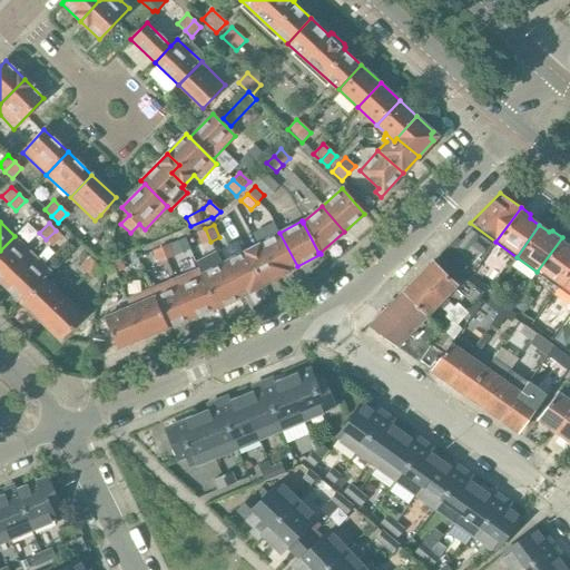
[(196,233),(202,245),(210,242),(205,228),(196,233)]
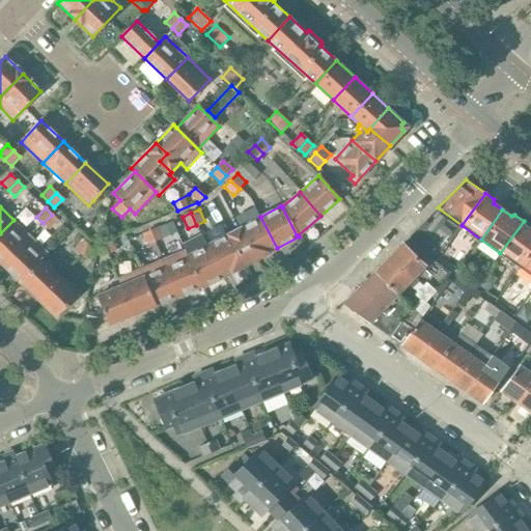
[(49,229),(58,221),(52,215),(43,223),(49,229)]
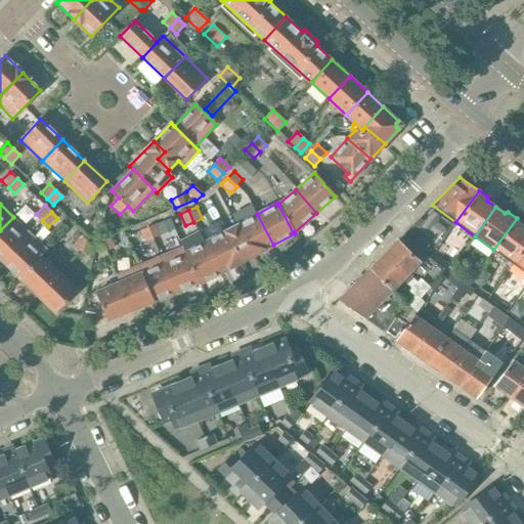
[(243,261),(273,245),(257,214),(235,225),(244,241),(234,246),(243,261)]
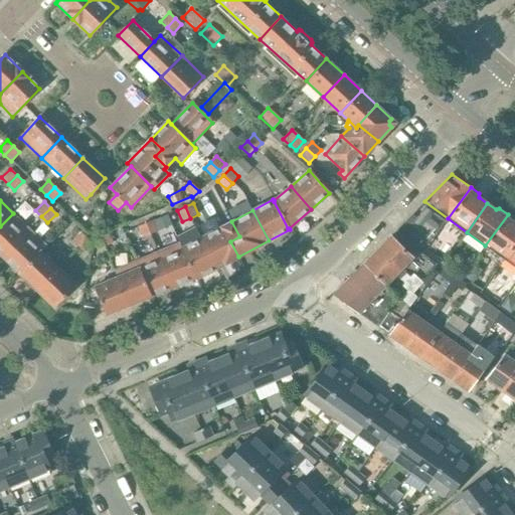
[(0,226),(0,254),(2,258),(29,229),(13,213),(0,226)]
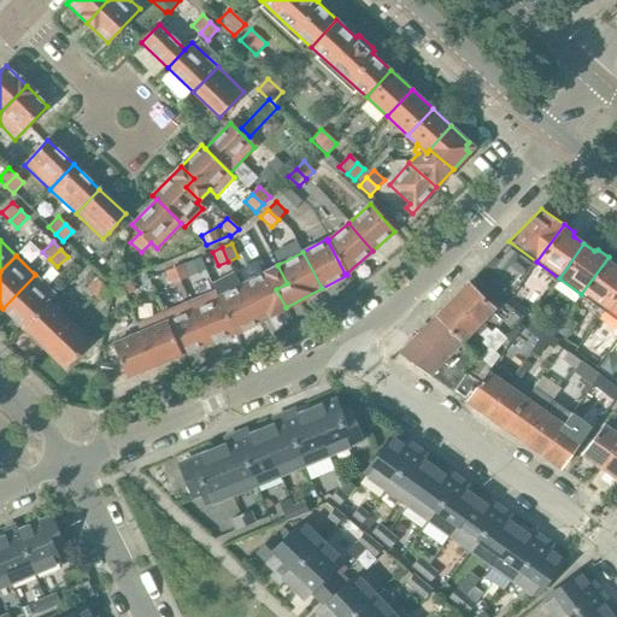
[(616,263),(609,257),(581,294),(604,310),(616,291),(616,263)]
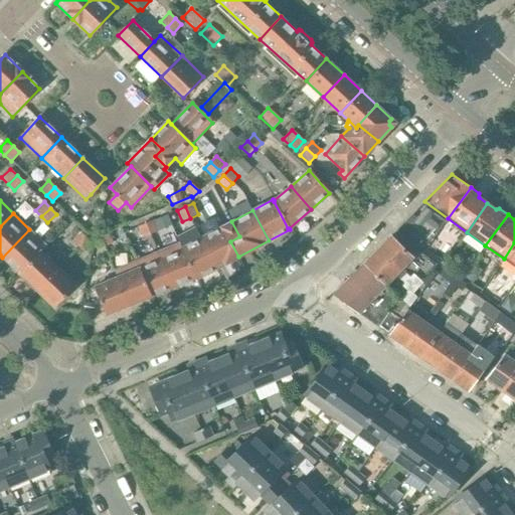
[(158,230),(153,220),(145,223),(150,234),(158,230)]
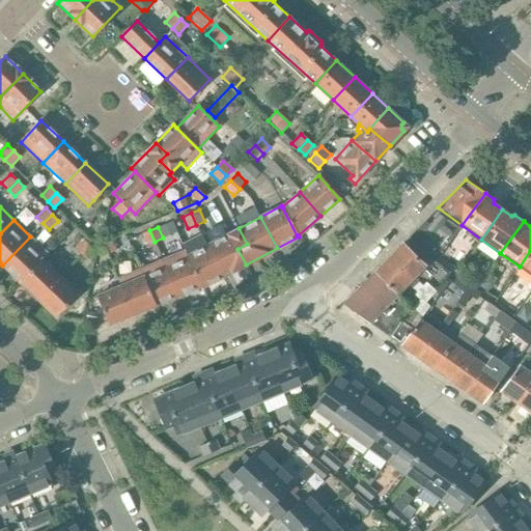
[(224,276),(246,264),(238,249),(247,244),(239,228),(207,245),(224,276)]
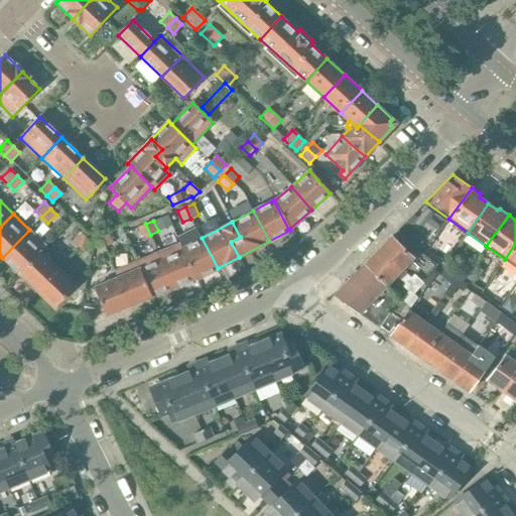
[(137,228),(142,238),(150,235),(145,224),(137,228)]
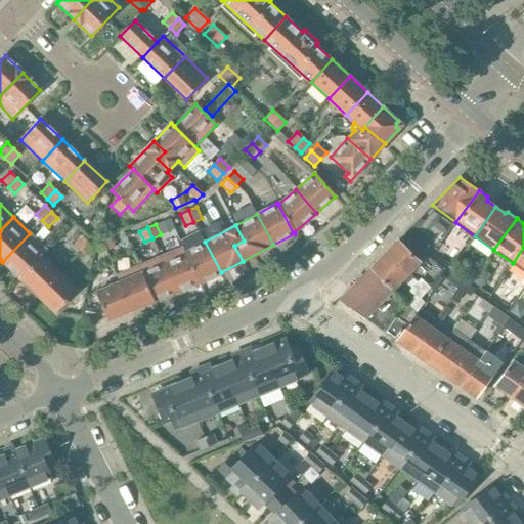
[(2,262),(19,278),(42,256),(47,250),(30,233),(2,262)]
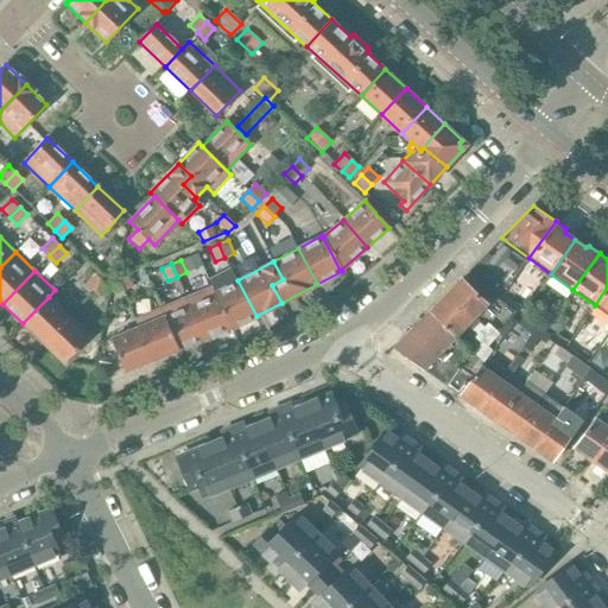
[(95,273),(84,284),(93,291),(102,282),(95,273)]
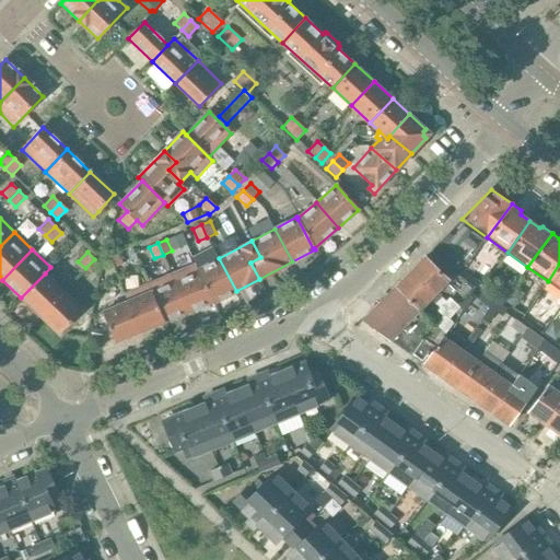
[(123,264),(117,252),(108,256),(114,268),(123,264)]
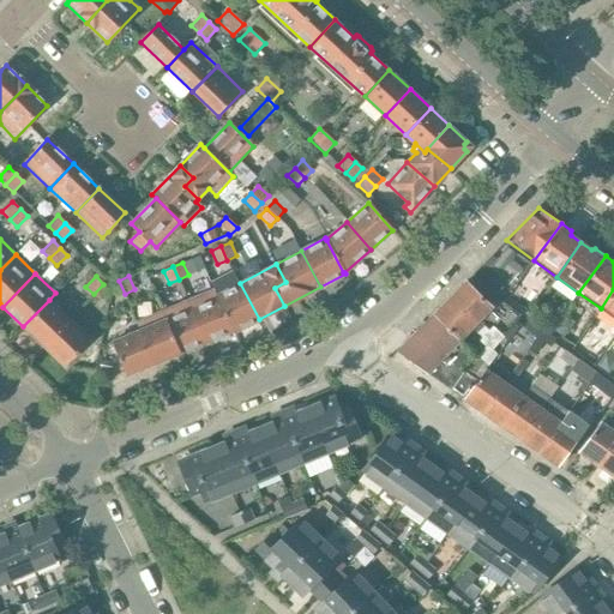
[(109,286),(114,299),(125,294),(119,281),(109,286)]
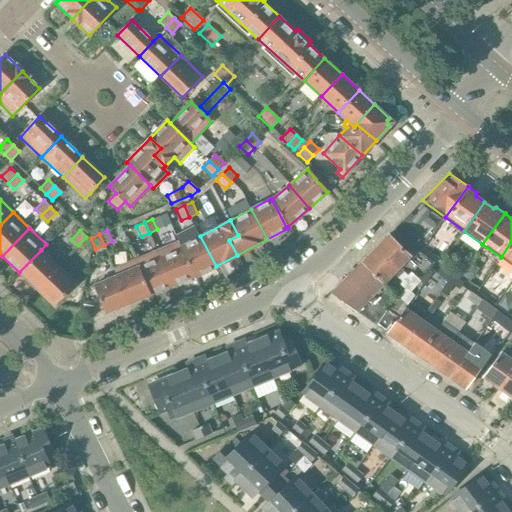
[(389,235),(375,249),(399,273),(403,270),(399,266),(410,256),(389,235)]
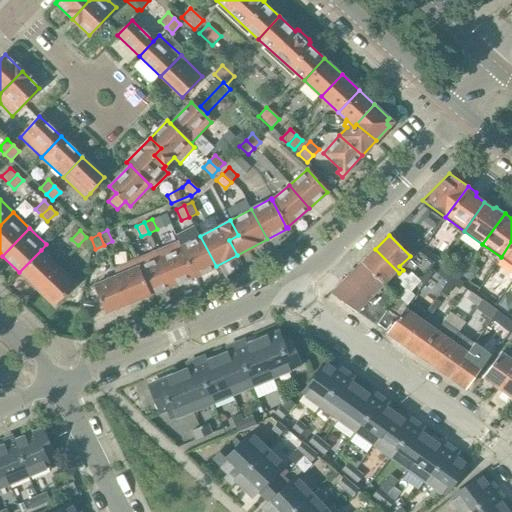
[(216,266),(200,236),(180,247),(195,275),(194,276),(195,278),(216,266)]
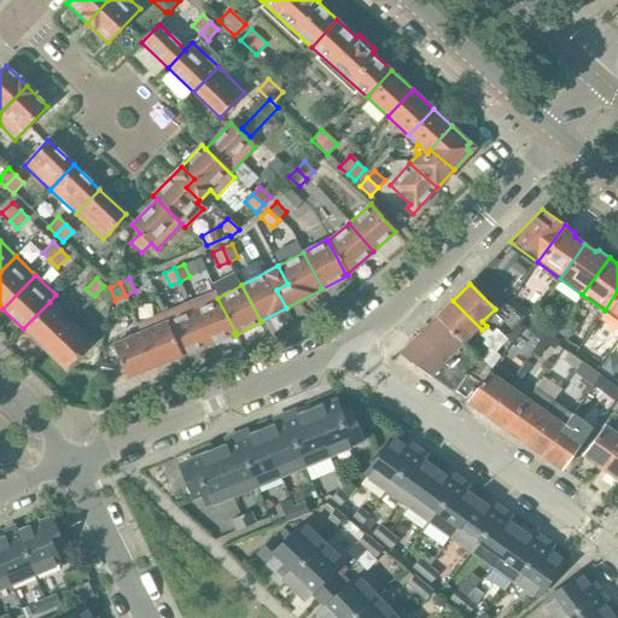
[(101,303),(111,293),(104,286),(94,296),(101,303)]
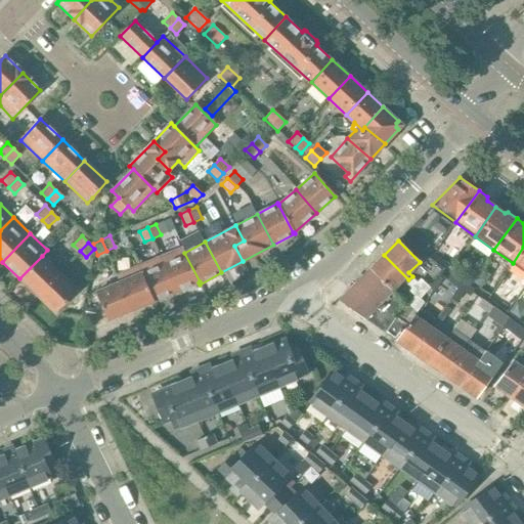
[(175,292),(199,282),(200,281),(184,253),(183,253),(181,247),(160,256),(175,292)]
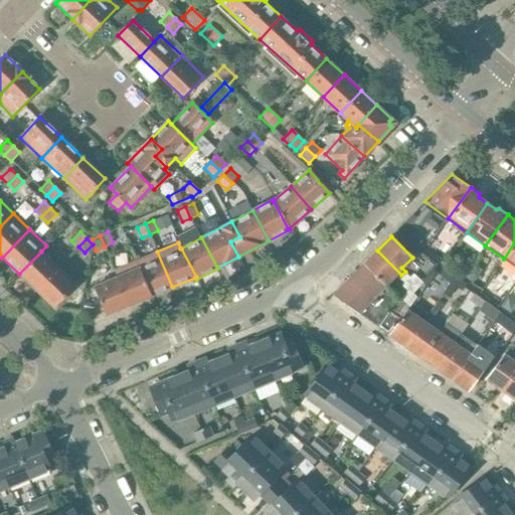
[(514,242),(504,259),(514,267),(514,242)]
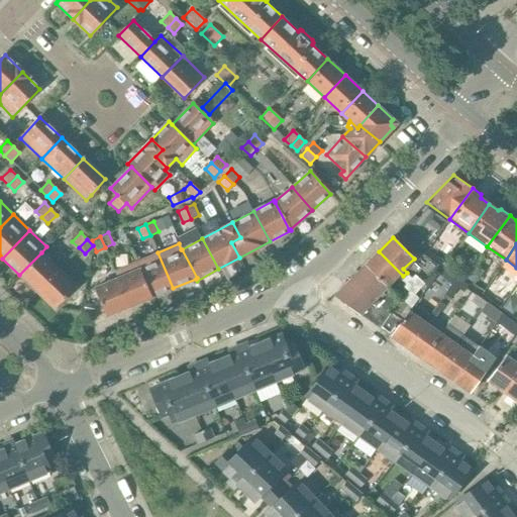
[(379,251),(366,265),(387,286),(397,276),(400,279),(403,276),(379,251)]
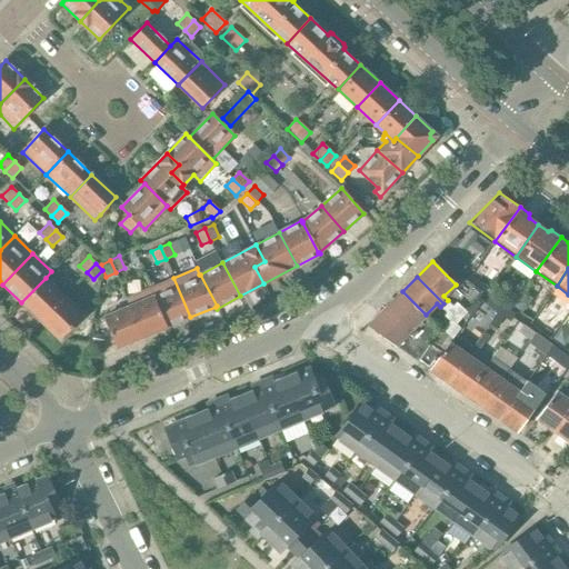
[(63,296),(46,278),(21,302),(40,321),(63,296)]
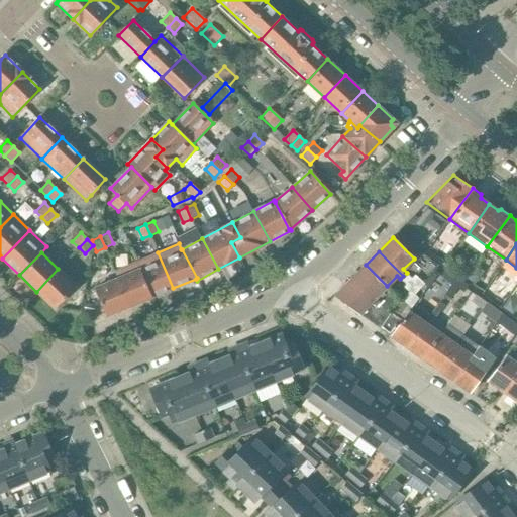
[(150,298),(173,288),(158,252),(135,262),(150,298)]
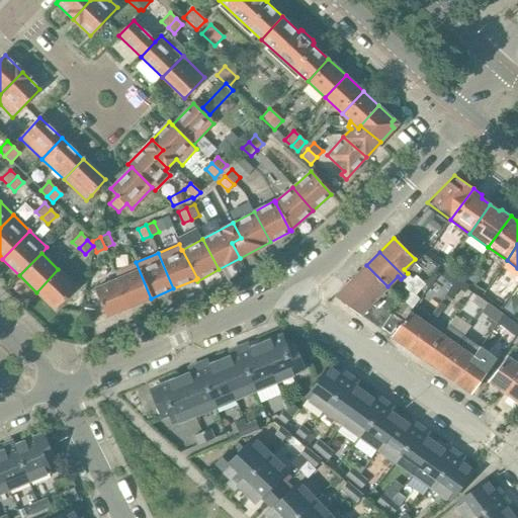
[(130,308),(151,298),(136,262),(114,271),(117,279),(130,308)]
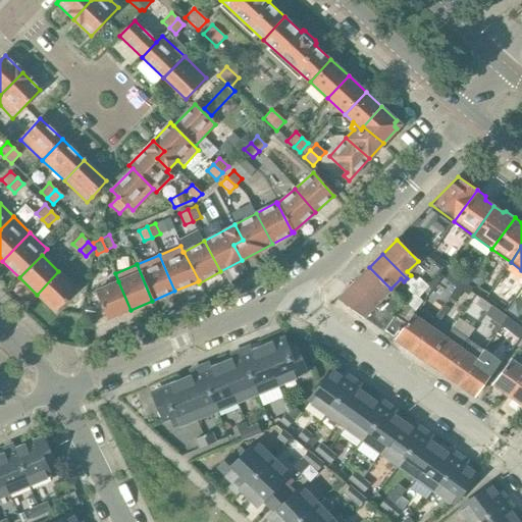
[(369,267),(355,281),(377,303),(377,302),(381,306),(406,323),(412,314),(414,312),(403,301),(390,289),(369,267)]
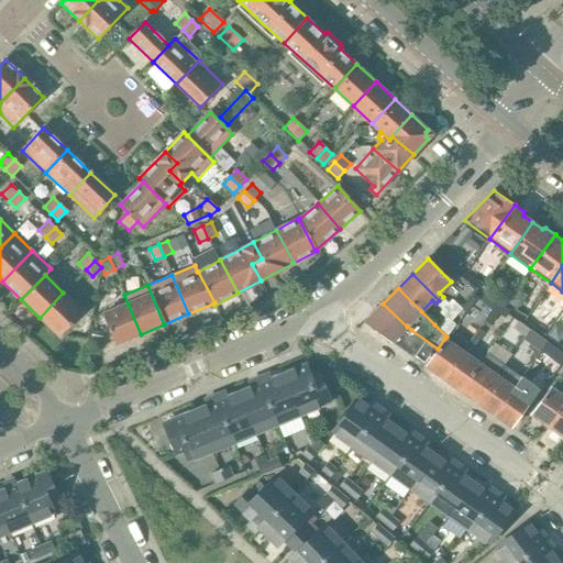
[(63,293),(40,318),(58,335),(83,311),(63,293)]
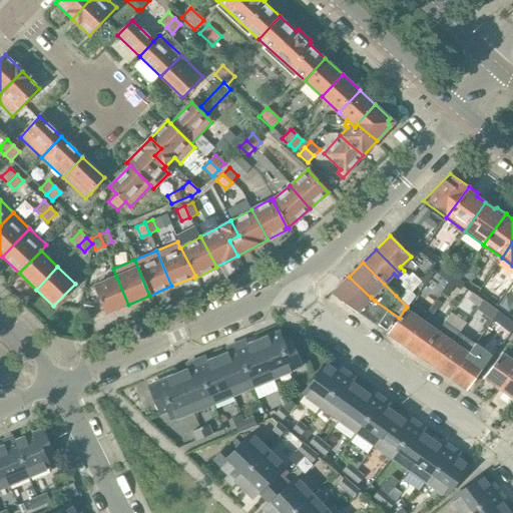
[(442,267),(436,276),(447,284),(453,275),(442,267)]
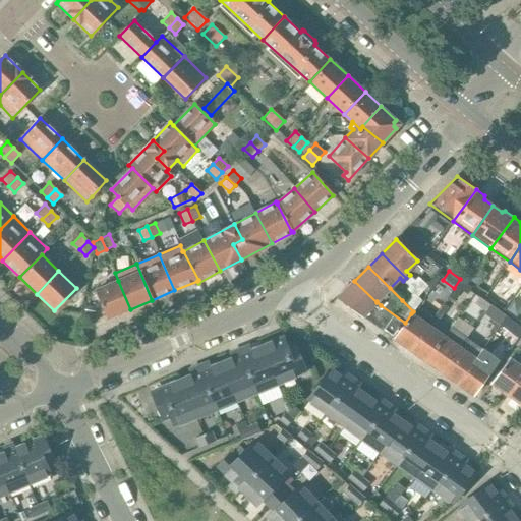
[(419,279),(414,285),(416,287),(422,292),(416,300),(418,302),(429,289),(419,279)]
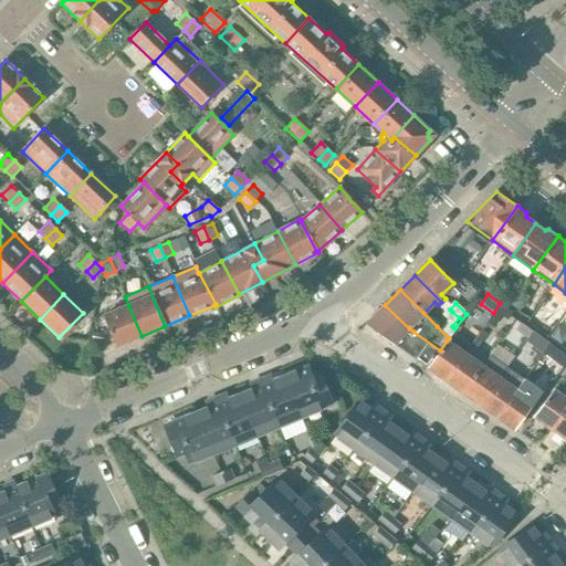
[(514,313),(500,303),(493,313),(494,313),(486,324),(493,329),(502,316),(509,321),(514,313)]
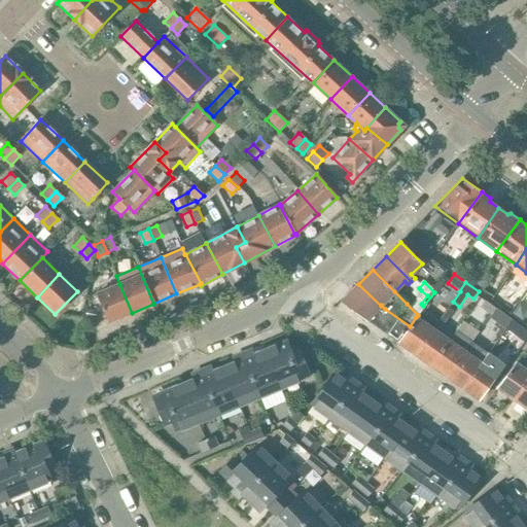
[(132,313),(119,284),(97,293),(109,322),(132,313)]
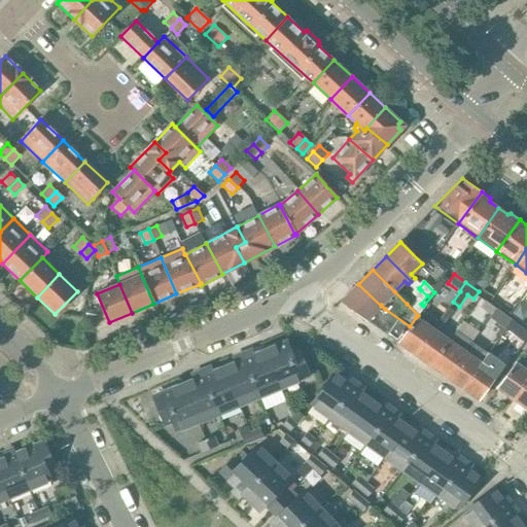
[(358,284),(344,300),(342,302),(398,342),(410,326),(385,309),(381,305),(381,306),(358,284)]
